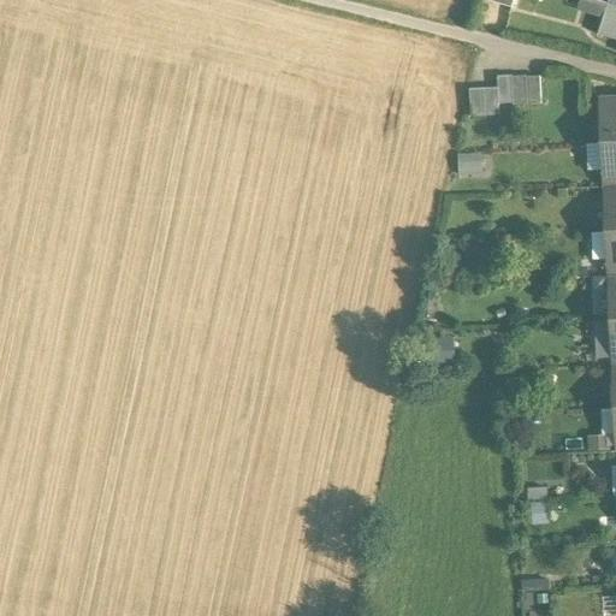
[(615,7),(606,5),(597,36),(615,41),(615,7)]
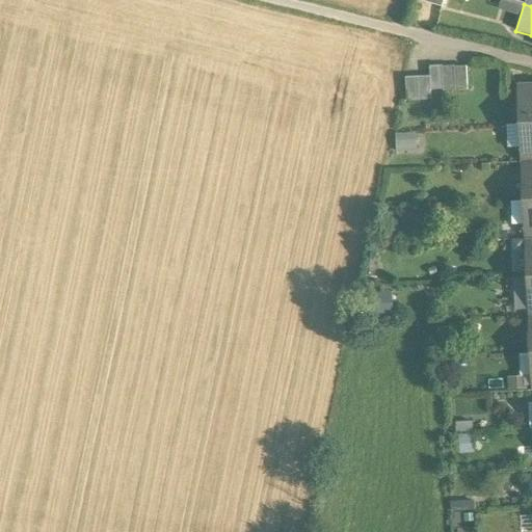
[(441,65),(428,67),(428,76),(429,90),(442,89),(441,67),(441,65)]
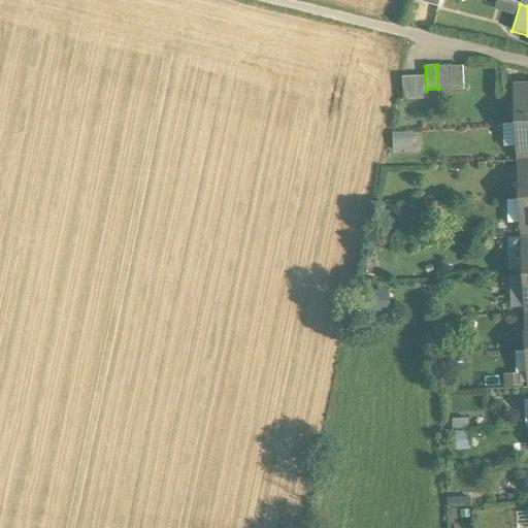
[(450,66),(437,66),(438,89),(438,90),(451,90),(450,66)]
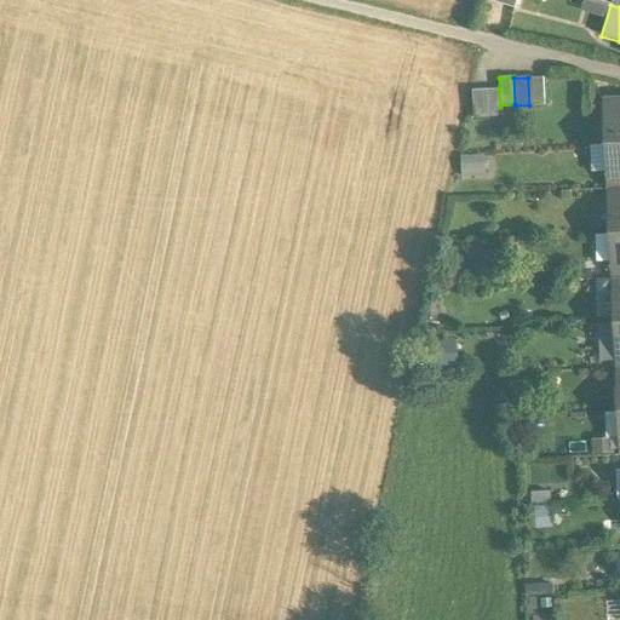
[(543,78),(528,78),(529,105),(529,107),(544,105),(543,78)]
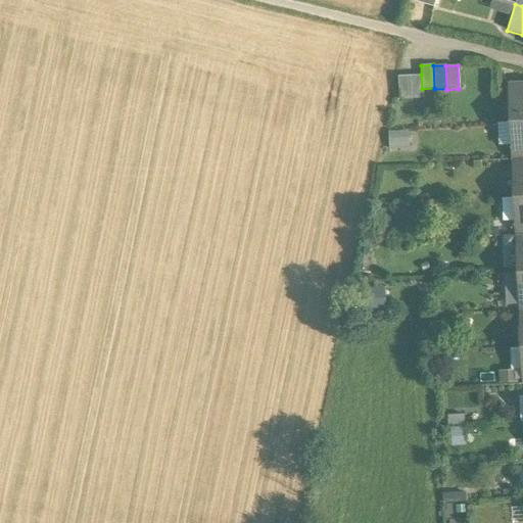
[(421,75),(397,77),(398,100),(423,99),(422,89),(421,75)]
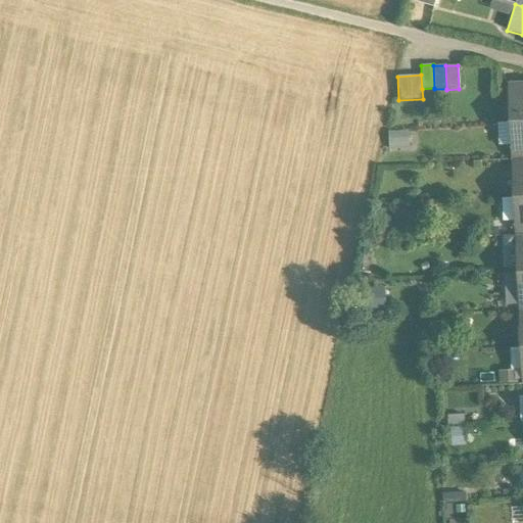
[(522,82),(507,84),(508,96),(513,96),(522,95),(522,82)]
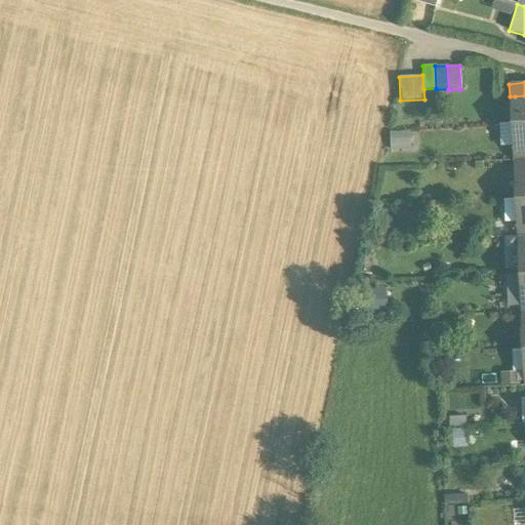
[(524,95),(515,96),(516,122),(524,121),(524,95)]
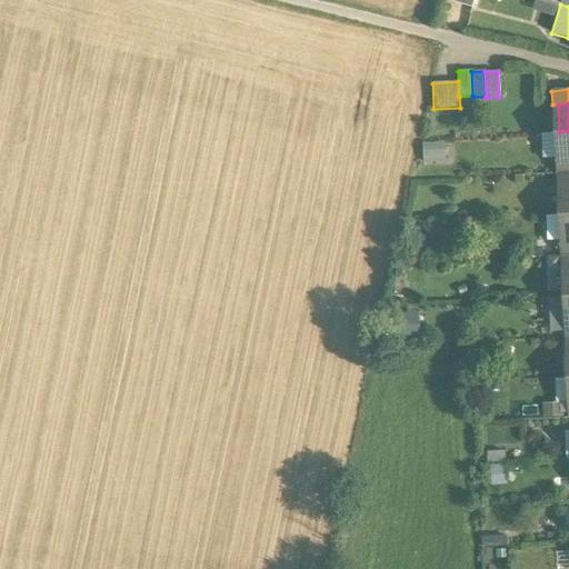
[(568,131),(559,132),(560,160),(568,159),(568,131)]
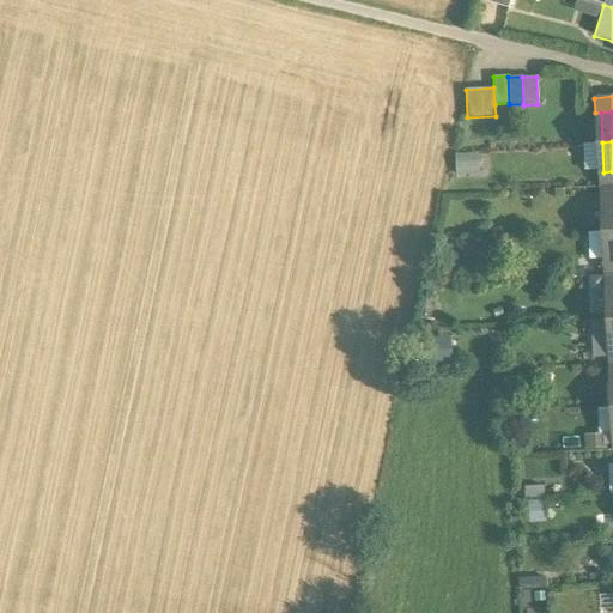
[(612,171),(604,173),(598,173),(599,187),(612,186),(612,171)]
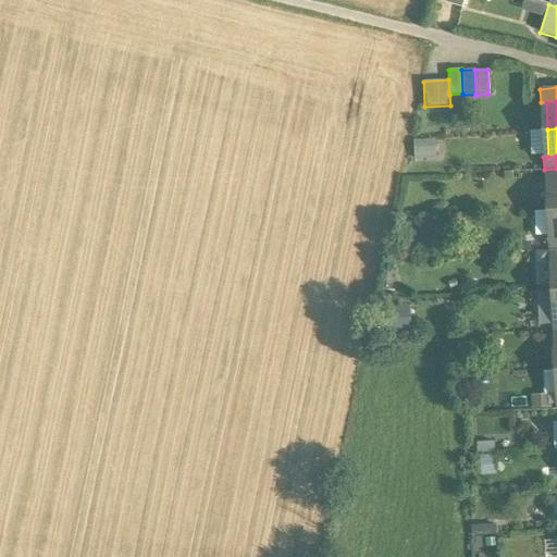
[(556,169),(544,170),(544,185),(549,185),(549,183),(556,182),(556,169)]
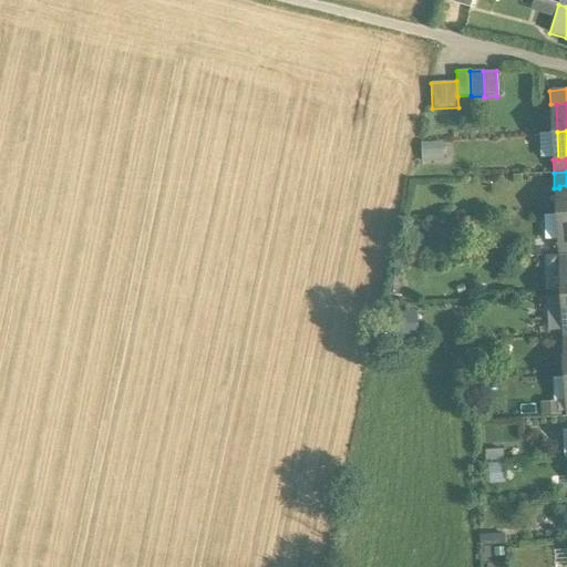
[(556,214),(543,215),(544,238),(547,240),(557,240),(557,239),(562,239),(560,214),(556,214)]
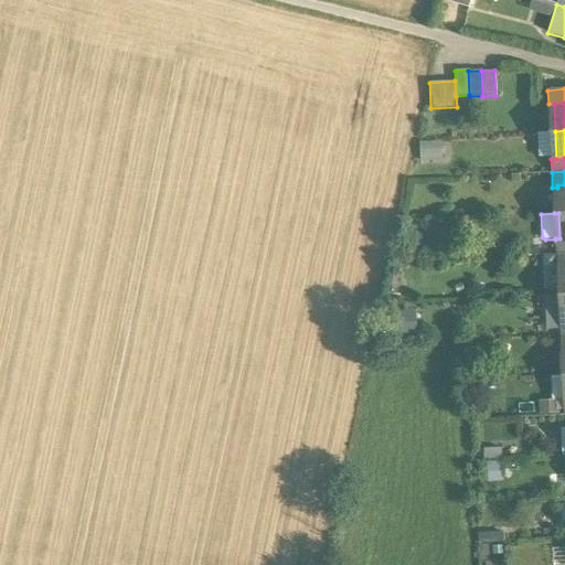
[(564,240),(561,240),(560,238),(555,238),(555,240),(555,254),(564,253),(564,240)]
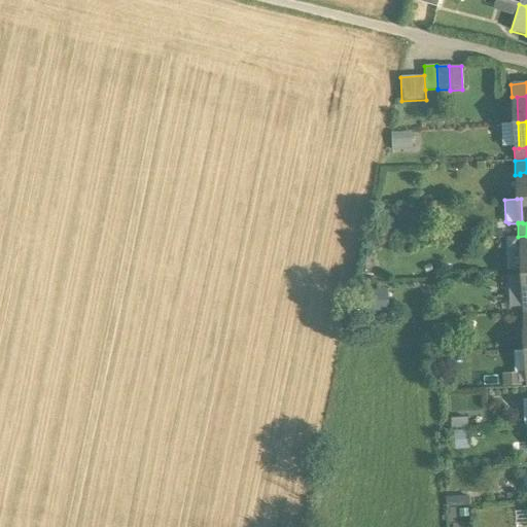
[(526,236),(518,237),(519,251),(524,251),(524,249),(526,249),(526,236)]
